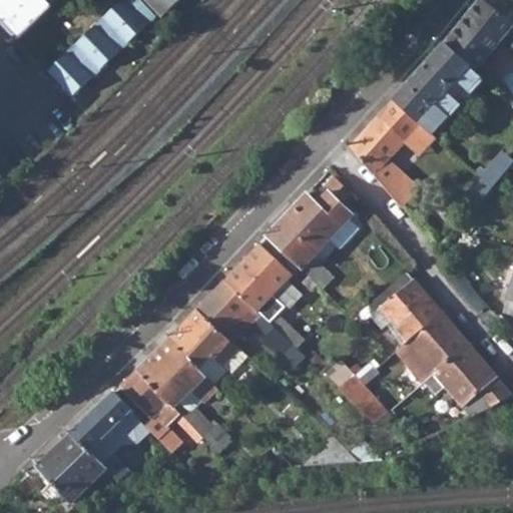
[(50,6),(43,0),(0,0),(0,19),(17,38),(50,6)]
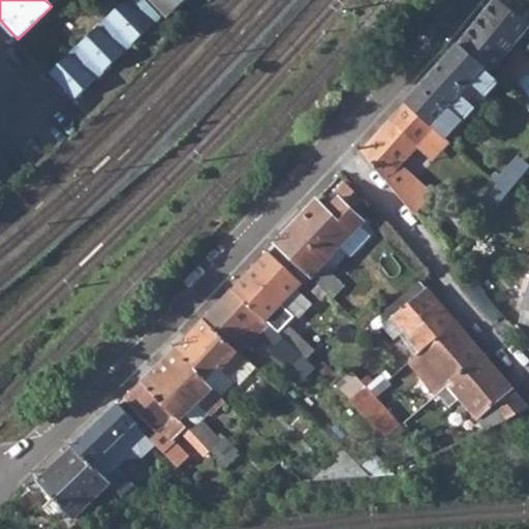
[(125,0),(50,72),(75,99),(163,16),(149,0),(125,0)]
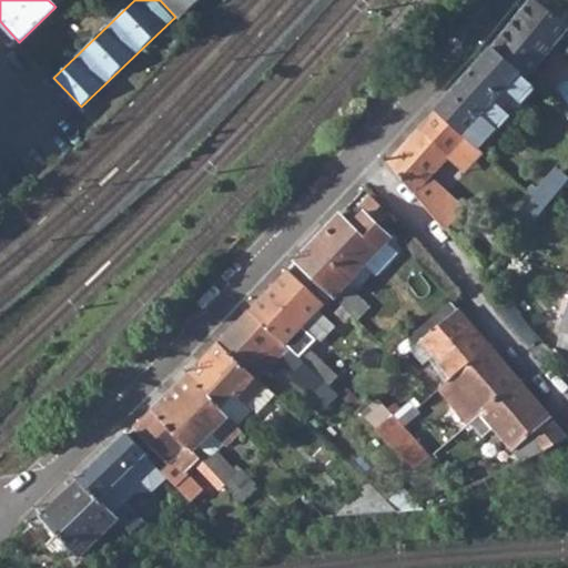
[(160,0),(175,17),(176,18),(195,0),(160,0)]
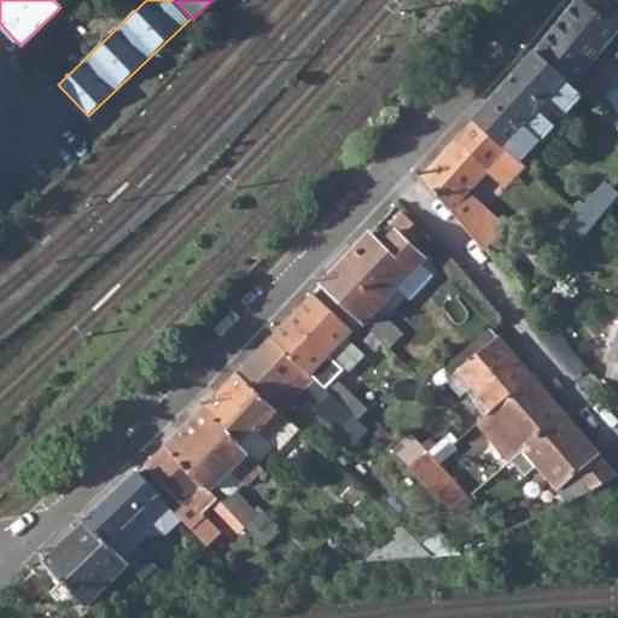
[(565,79),(571,85),(617,28),(583,0),(577,0),(534,52),(565,79)]
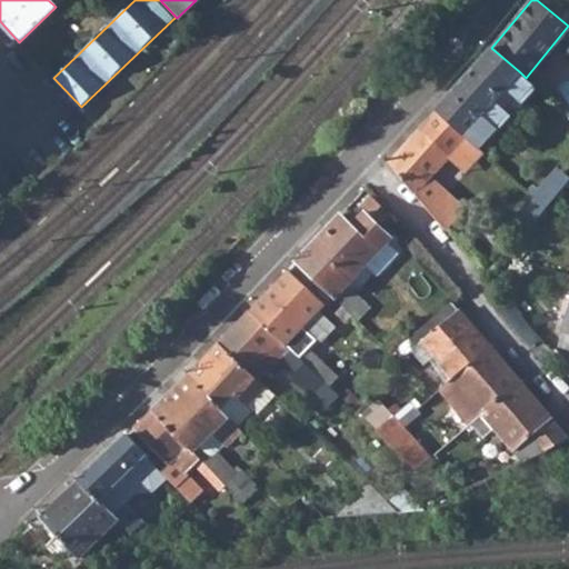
[(465,137),(477,148),(535,86),(526,78),(520,72),(491,48),(436,111),(465,137)]
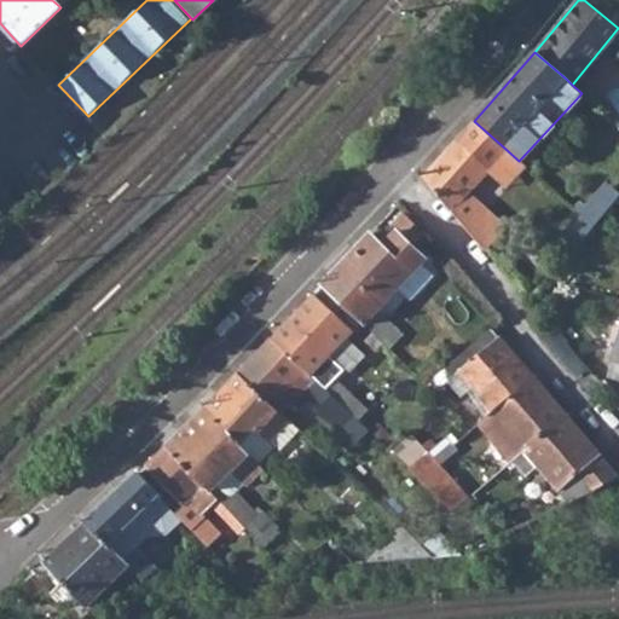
[(467,192),(505,149),(474,121),(423,178),(484,248),(497,233),(466,206),(473,197),(467,192)]
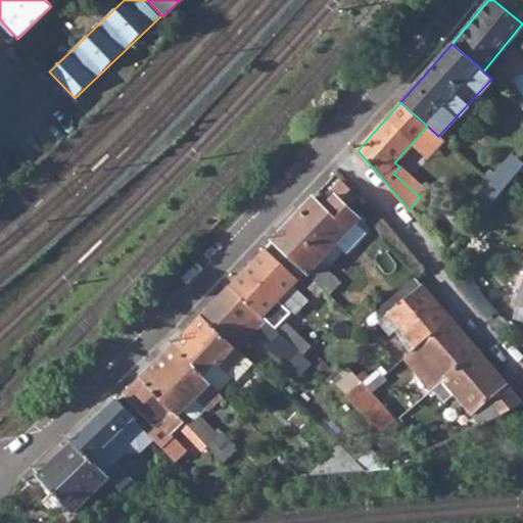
[(490,182),(500,191),(513,176),(503,168),(490,182)]
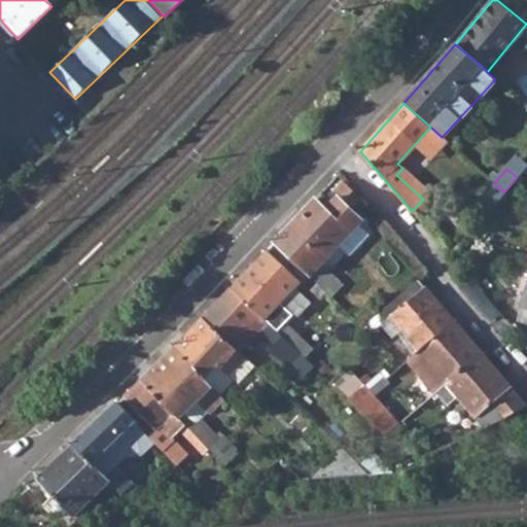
[(470,205),(484,216),(485,214),(503,192),(494,183),(491,181),(470,205)]
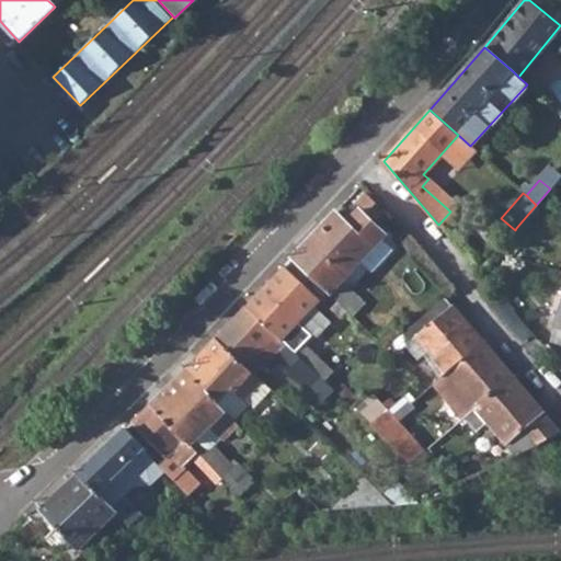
[(362,209),(374,220),(385,209),(368,195),(345,218),(350,222),(362,209)]
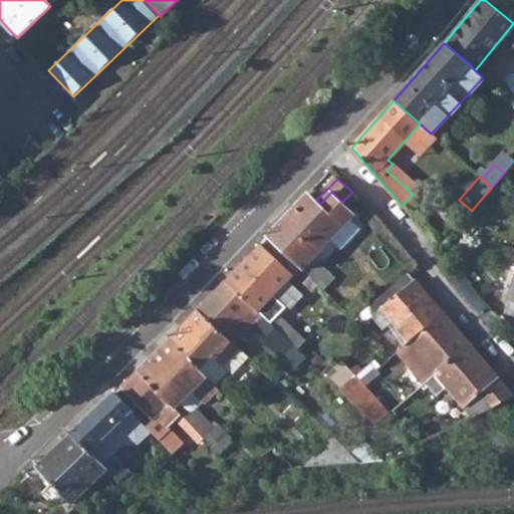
[(283,252),(324,290),(333,280),(313,260),(354,214),(342,202),(331,192),(320,204),(316,200),(308,194),(267,237),(283,252)]
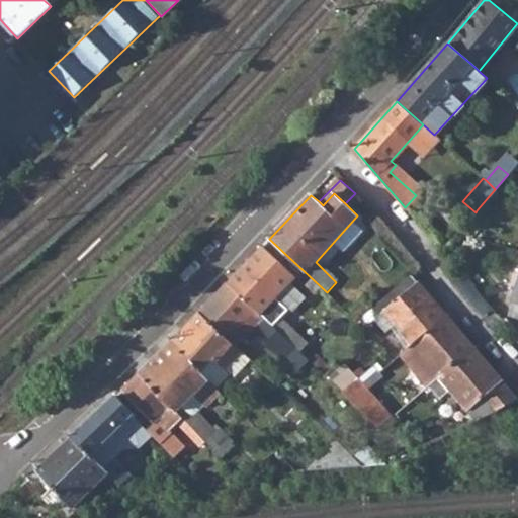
[(278,261),(285,254),(269,239),(227,283),(261,316),(263,318),(292,346),(298,352),(306,345),(278,320),(284,312),(273,300),(295,276),(278,261)]
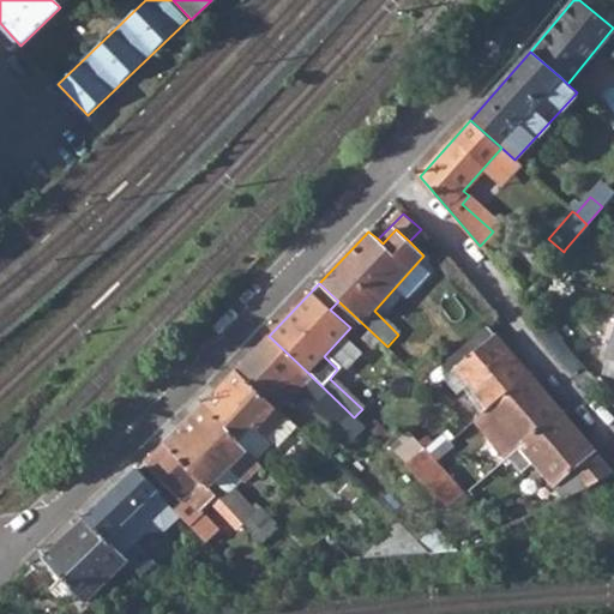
[(536,332),(553,350),(563,343),(547,324),(536,332)]
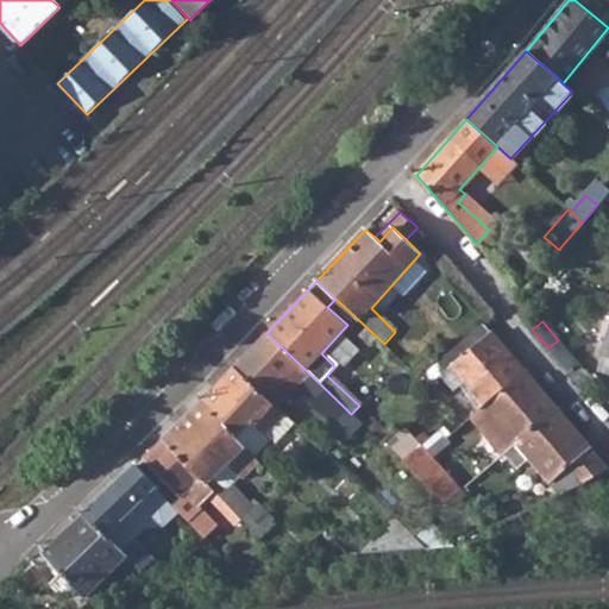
[(463,382),(484,406),(523,370),(482,322),(426,372),(433,381),(438,375),(451,390),(463,382)]
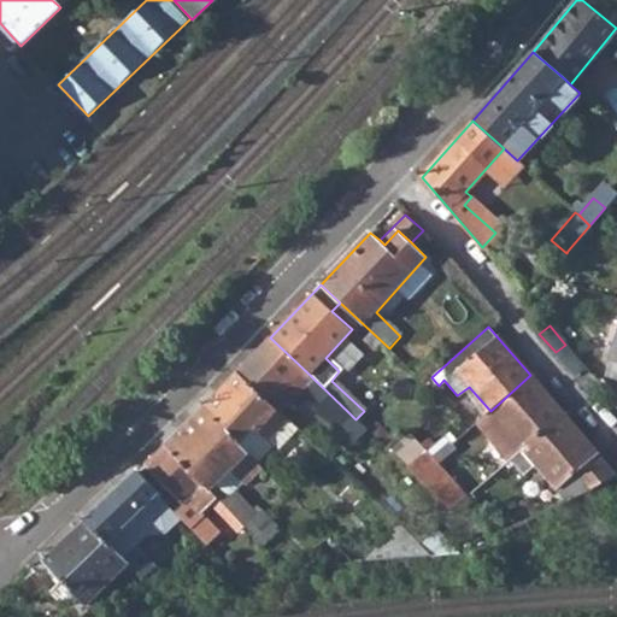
[(278,412),(311,376),(270,338),(236,374),(278,412)]
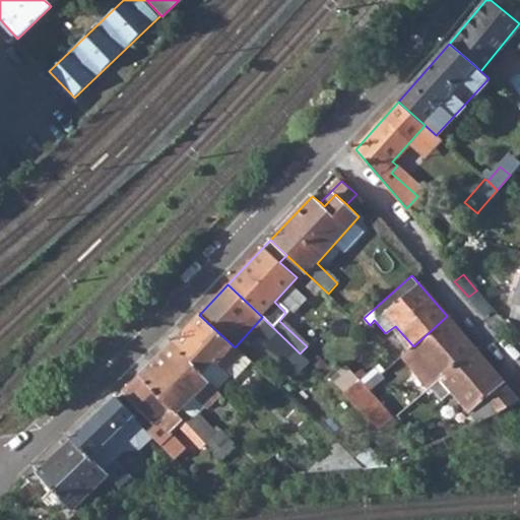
[(203,373),(216,359),(219,362),(226,369),(242,354),(235,347),(199,315),(174,341),(203,373)]
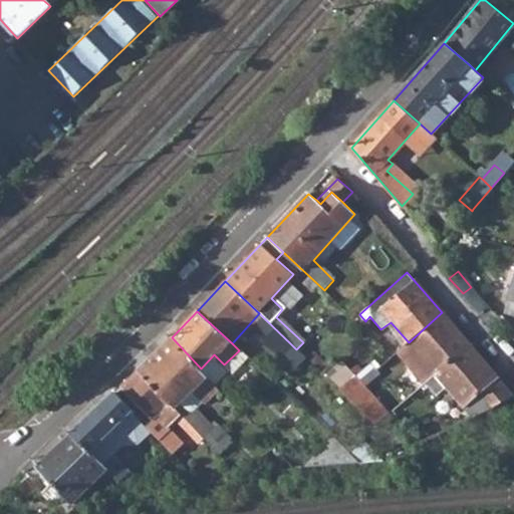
[(397,352),(425,382),(470,344),(442,312),(409,342),(397,352)]
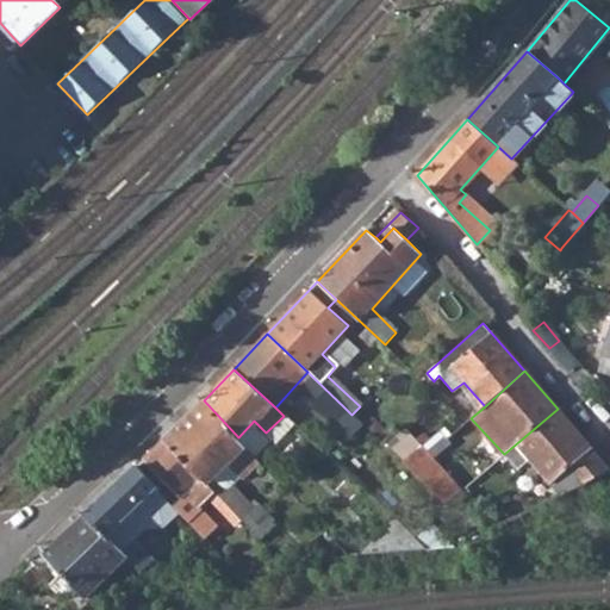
[(344,408),(310,374),(303,383),(337,415),(344,408)]
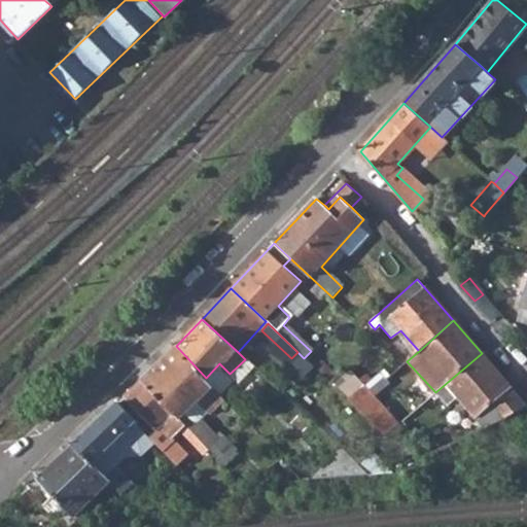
[(199,440),(211,452),(224,465),(239,452),(224,436),(217,443),(194,419),(184,414),(198,400),(211,415),(226,399),(220,393),(216,389),(213,385),(208,381),(206,378),(176,346),(140,381),(199,440)]
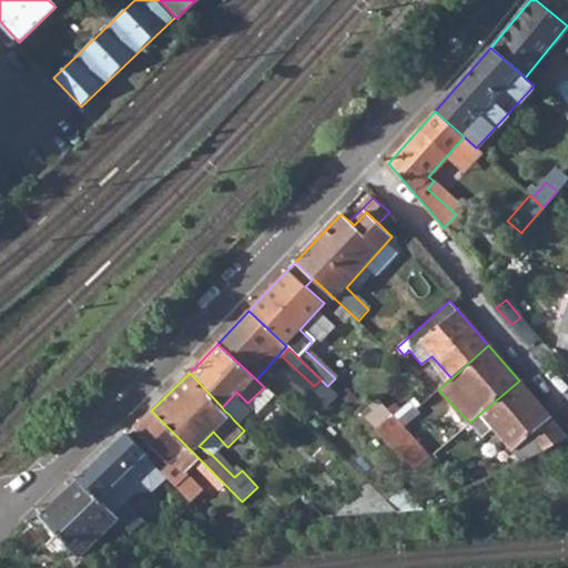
[(494,427),(523,462),(567,436),(519,381),(469,423),(483,436),(494,427)]
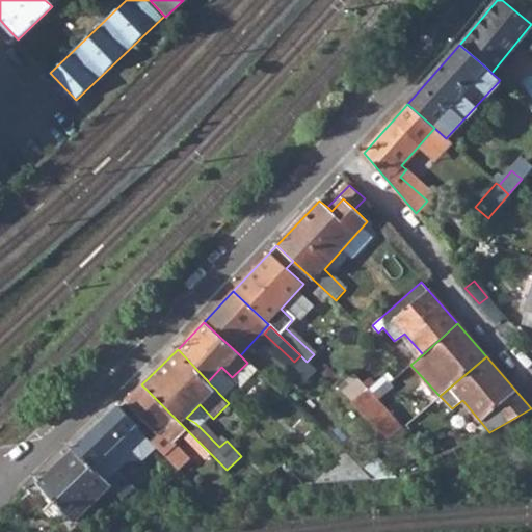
[(232,377),(224,370),(221,367),(208,381),(210,384),(215,389),(218,393),(222,397),(237,383),(232,377)]
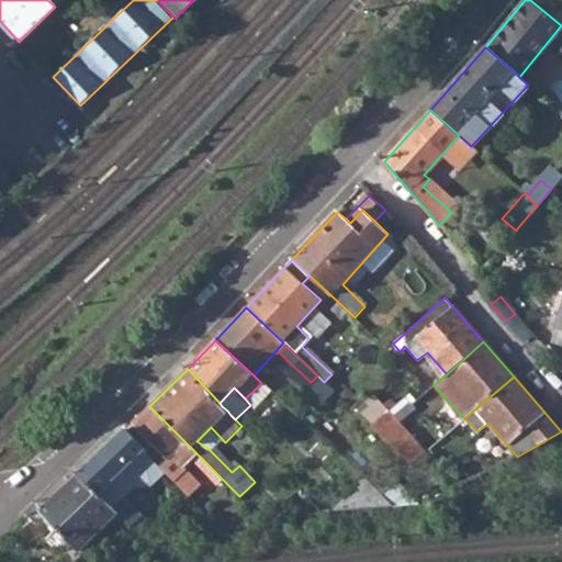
[(372,427),(389,413),(372,394),(355,411),(372,427)]
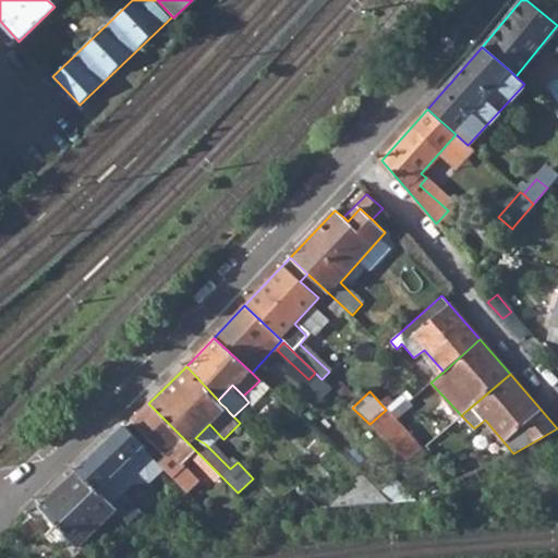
[(370,424),(380,435),(397,420),(412,405),(402,395),(386,410),(370,424)]
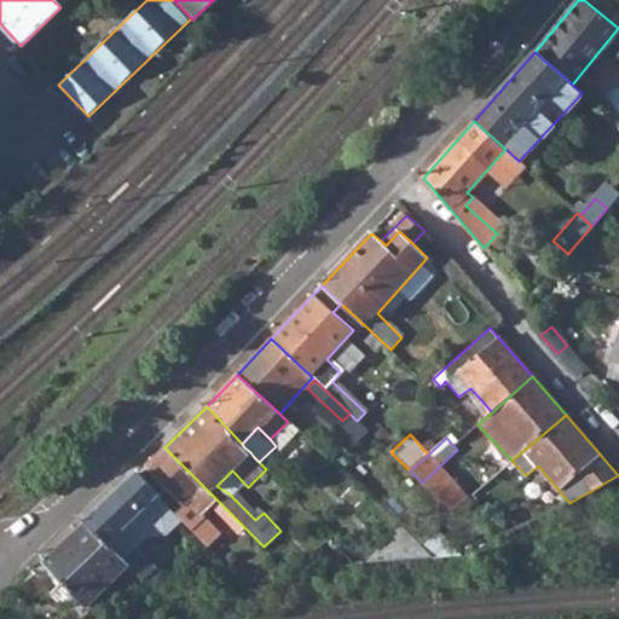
[(230,522),(233,516),(165,447),(144,467),(184,505),(187,502),(202,515),(210,505),(230,522)]
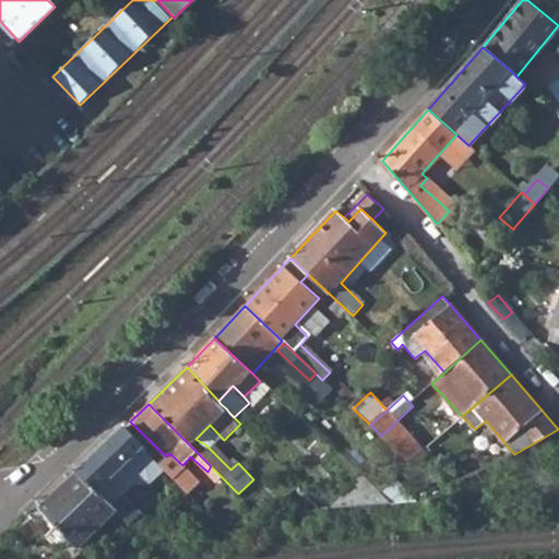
[(404,458),(408,462),(423,449),(397,420),(381,436),(404,458)]
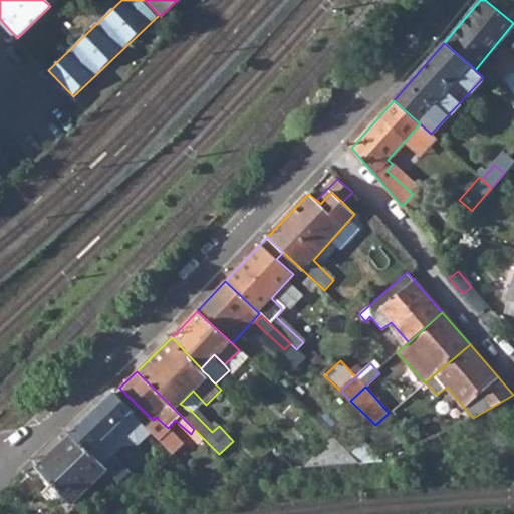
[(105,470),(118,482),(127,474),(116,463),(119,460),(111,453),(120,445),(107,431),(115,422),(139,444),(151,432),(113,394),(71,434),(105,470)]
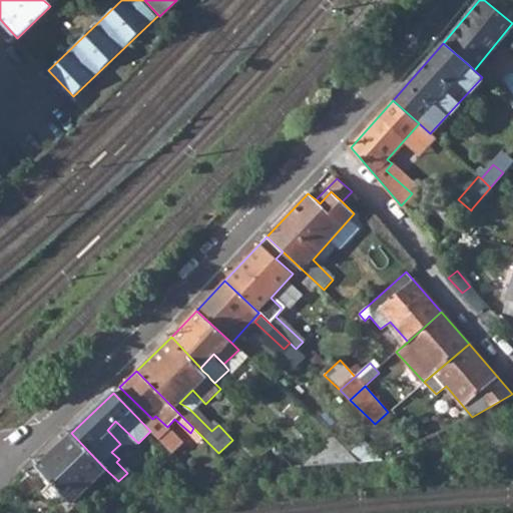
[(361,429),(367,437),(378,426),(375,424),(371,420),(361,429)]
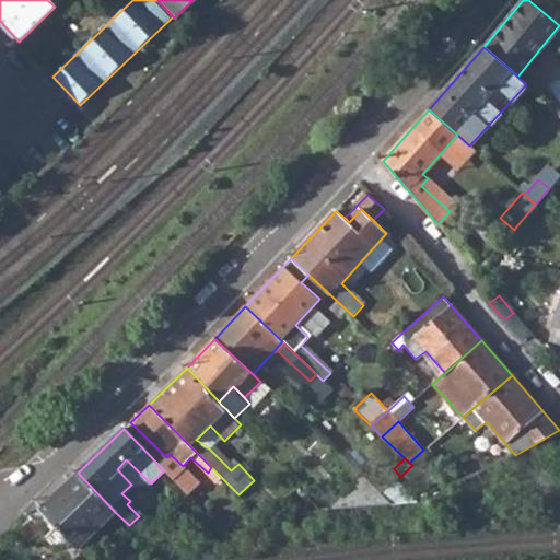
[(174,479),(195,501),(203,491),(183,469),(174,479)]
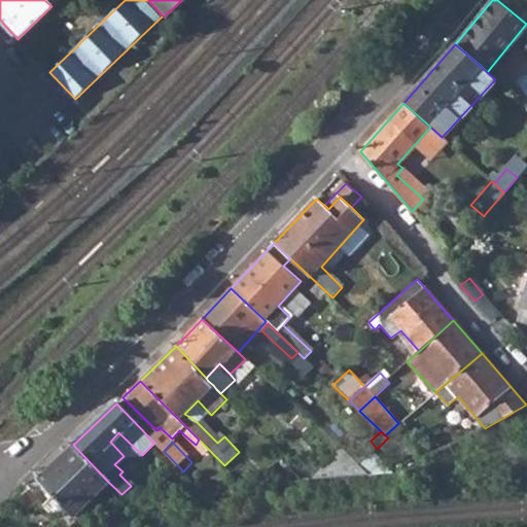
[(38,479),(74,515),(108,482),(73,445),(38,479)]
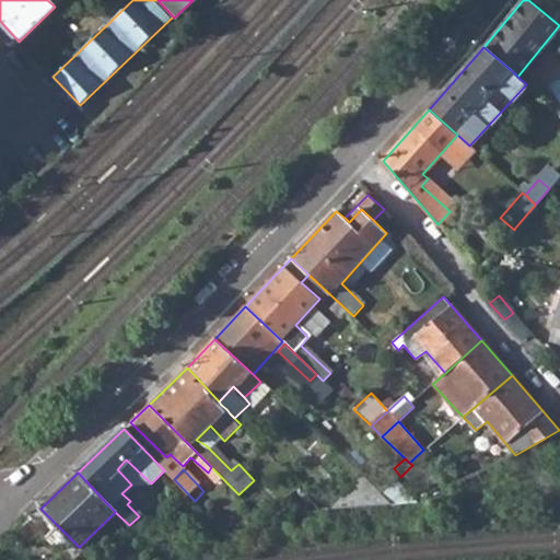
[(348,501),(350,508),(393,504),(381,493),(375,488),(348,501)]
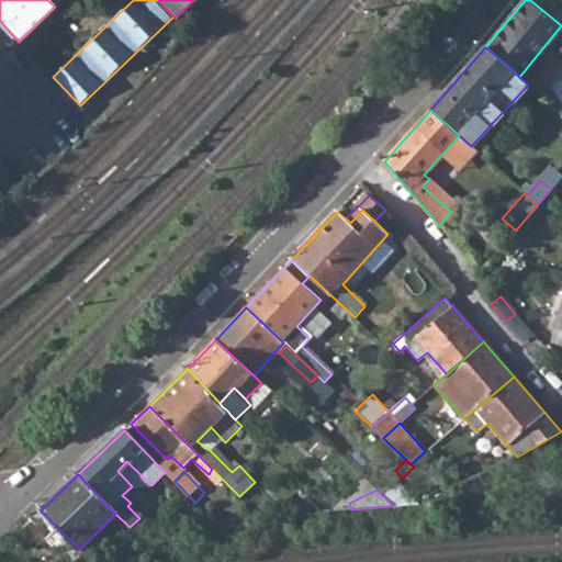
[(382,495),(394,506),(405,505),(390,490),(382,495)]
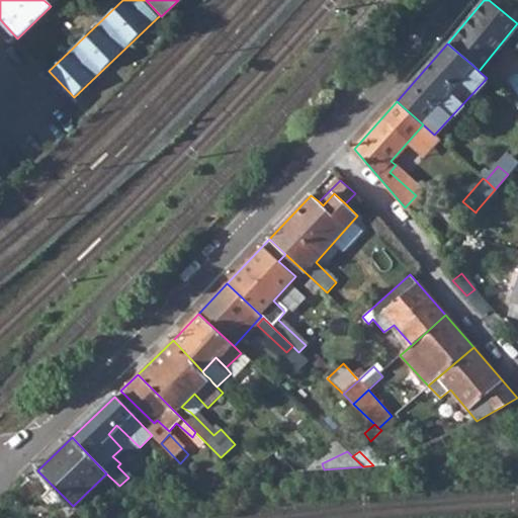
[(181,478),(193,490),(205,488),(187,470),(181,478)]
